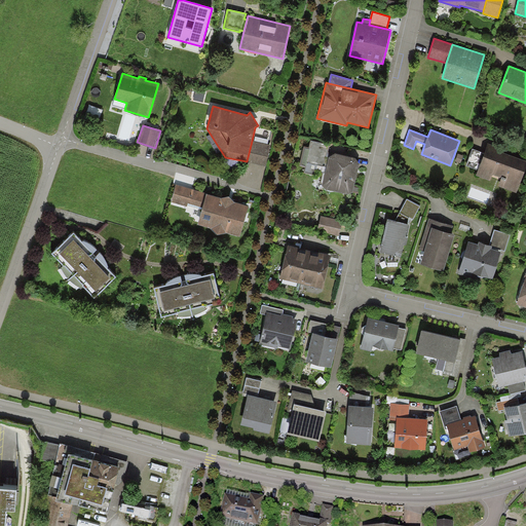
[(271,145),(252,141),(247,161),(266,166),(271,145)]
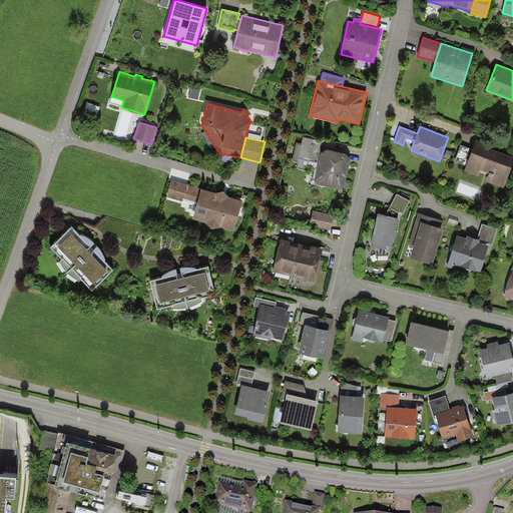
[(316,162),(321,140),(304,137),(299,158),(316,162)]
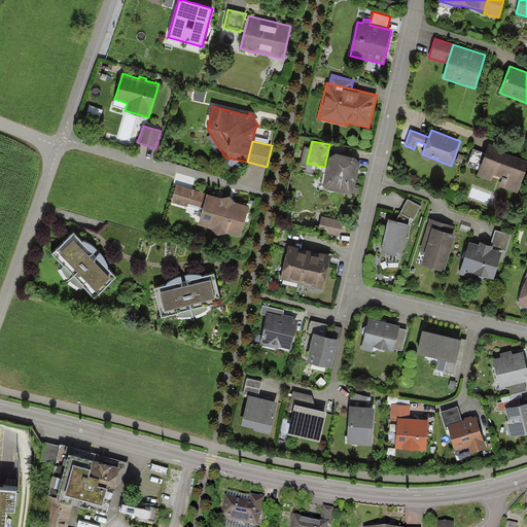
[(505,149),(489,143),(485,153),(479,171),(477,175),(491,181),(493,175),(502,178),(499,186),(517,192),(526,166),(526,161),(504,153),(505,149)]
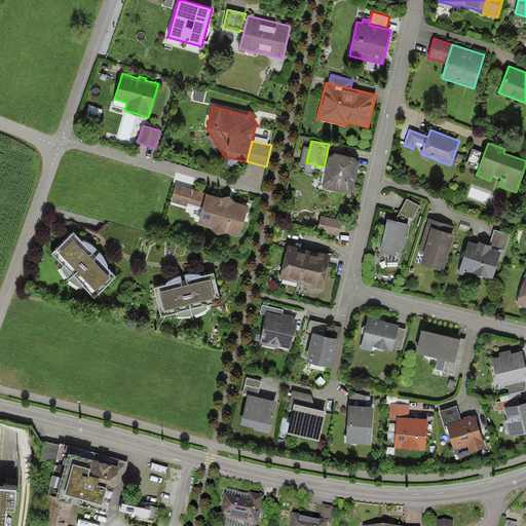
[(478,171),(484,153),(473,149),(466,165),(478,171)]
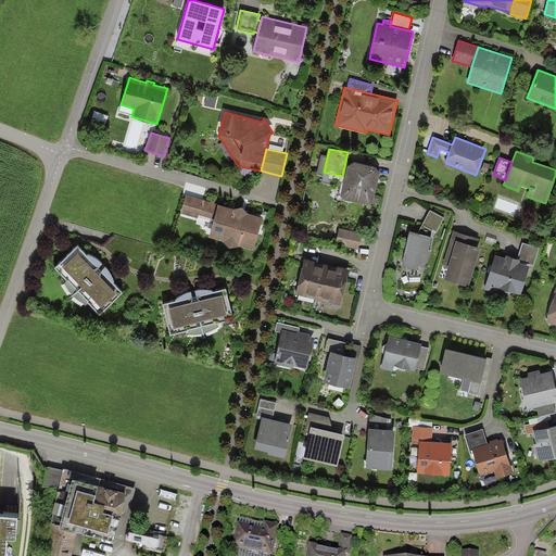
[(354,162),(348,166),(341,196),(344,200),(367,205),(373,203),(380,175),(380,173),(377,167),(354,162)]
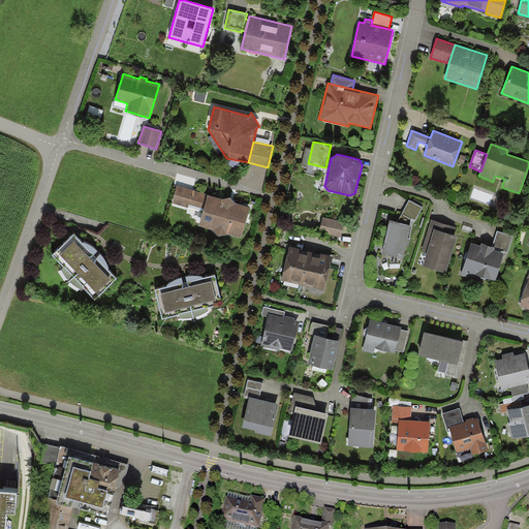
[(466,157),(461,154),(458,162),(463,164),(466,157)]
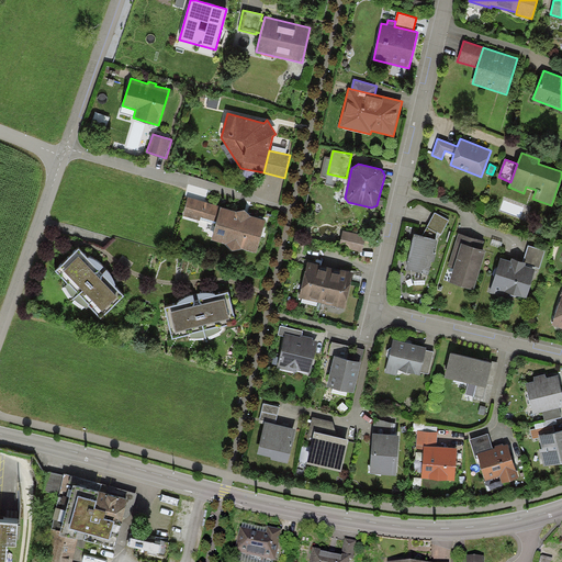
[(221,205),(188,197),(182,215),(200,221),(201,217),(216,222),(221,206),(221,205)]
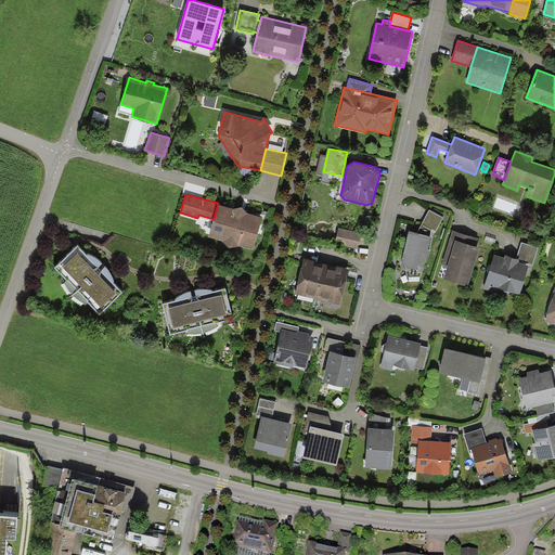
[(233,209),(218,204),(214,219),(208,237),(223,242),(230,247),(237,245),(254,249),(262,218),(248,214),(242,207),(233,209)]
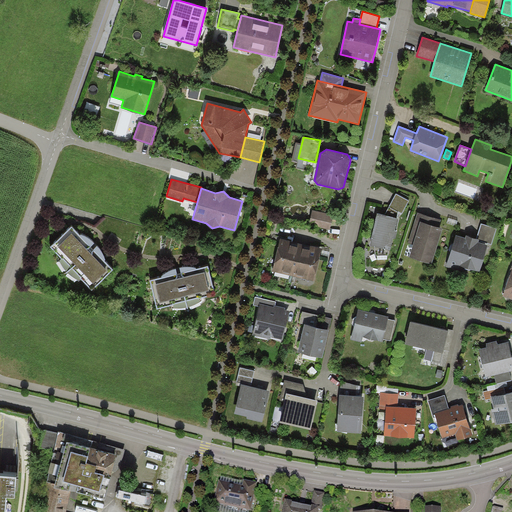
[(396,194),(389,207),(402,214),(409,201),(396,194)]
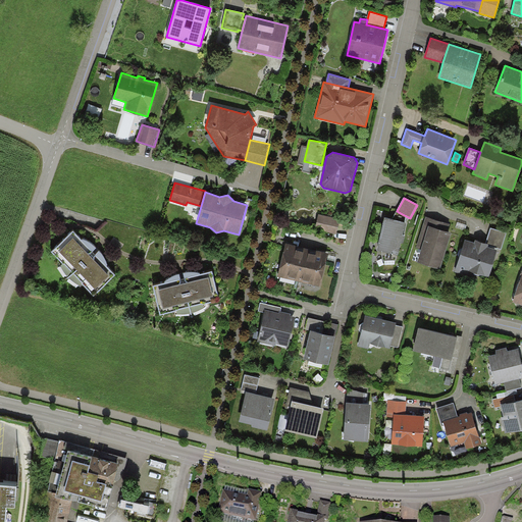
[(393,219),(384,217),(376,251),(398,255),(401,242),(403,243),(405,236),(403,236),(406,222),(410,218),(397,211),(393,219)]
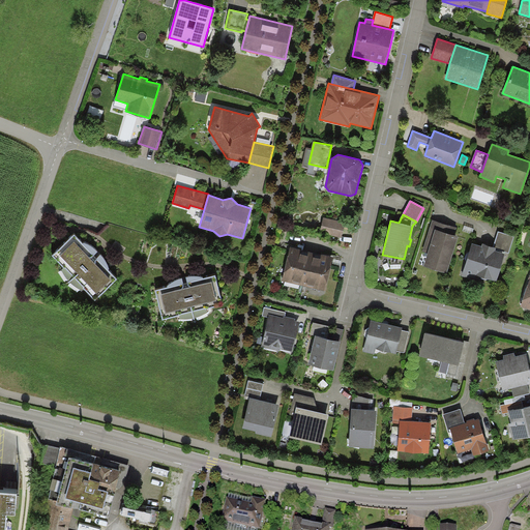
[(346,223),(323,217),(321,229),(327,230),(330,235),(342,237),(346,223)]
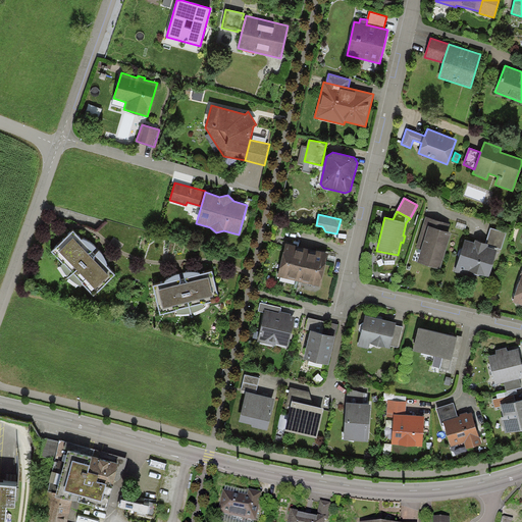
[(450,224),(426,216),(416,248),(421,250),(417,262),(439,269),(451,232),(448,231),(450,224)]
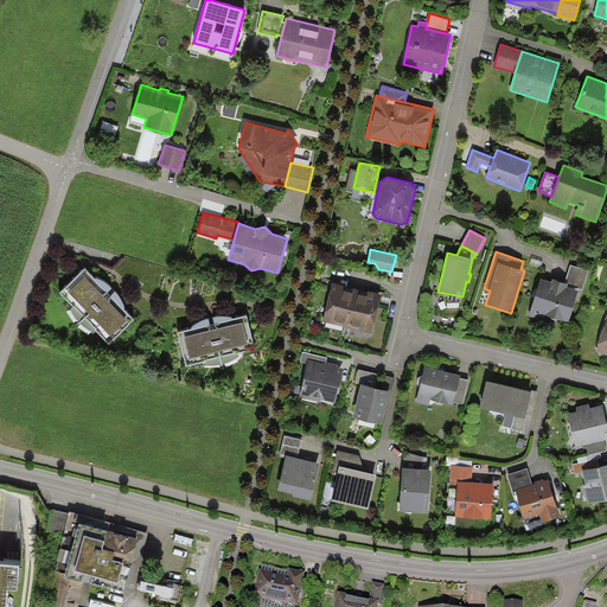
[(543,262),(531,259),(529,264),(541,268),(543,262)]
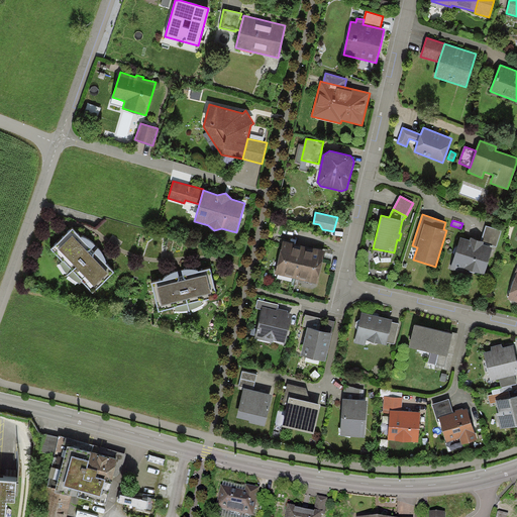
[(501,230),(486,226),(481,241),(484,241),(484,242),(497,246),(501,230)]
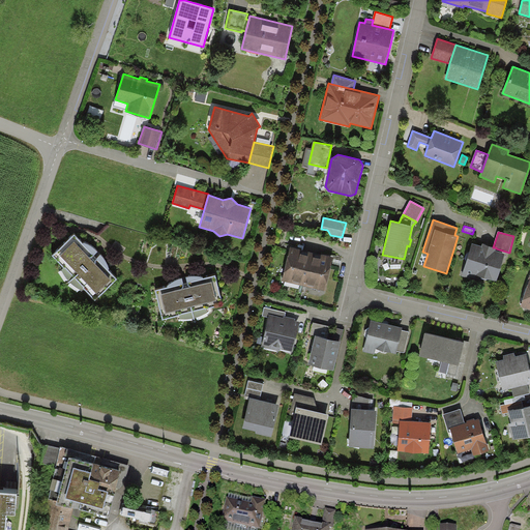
[(95,257),(94,256),(97,252),(96,249),(94,247),(91,246),(88,244),(86,243),(84,242),(83,243),(74,235),(52,256),(62,266),(60,268),(61,269),(62,271),(63,275),(67,281),(68,283),(71,285),(75,287),(79,289),(82,291),(84,289),(95,301),(117,280),(109,270),(109,269),(109,268),(109,267),(108,265),(107,263),(106,260),(102,257),(100,255),(97,259),(95,257)]
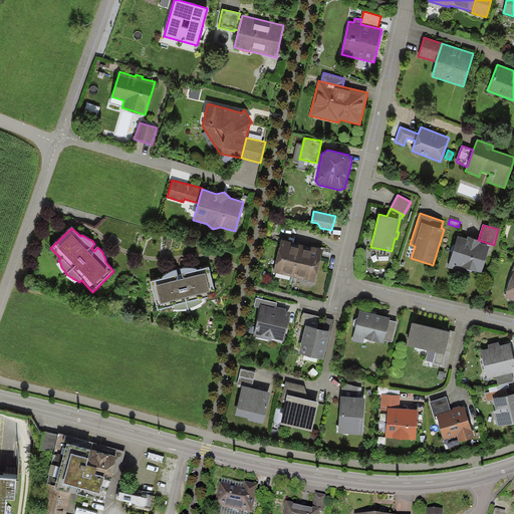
[(467,239),(458,236),(448,268),(460,272),(462,267),(481,273),(489,246),(480,243),(481,241),(481,240),(478,240),(468,236),(467,239)]
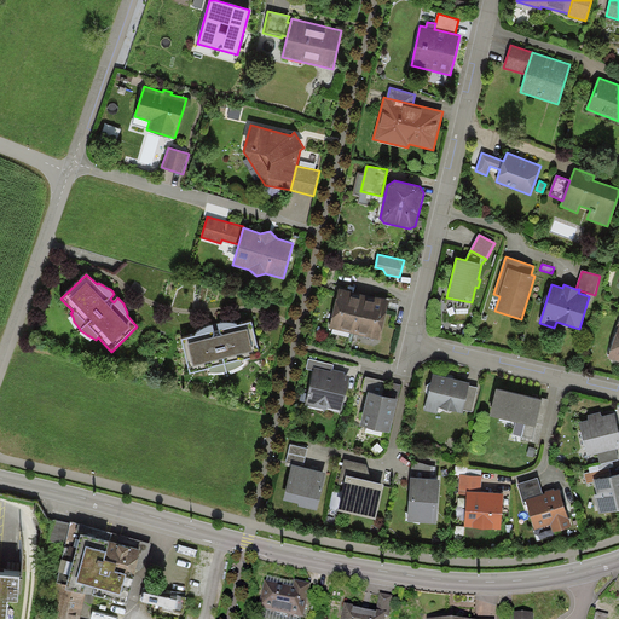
[(329,328),(354,334),(364,294),(358,293),(339,288),(329,328)]
